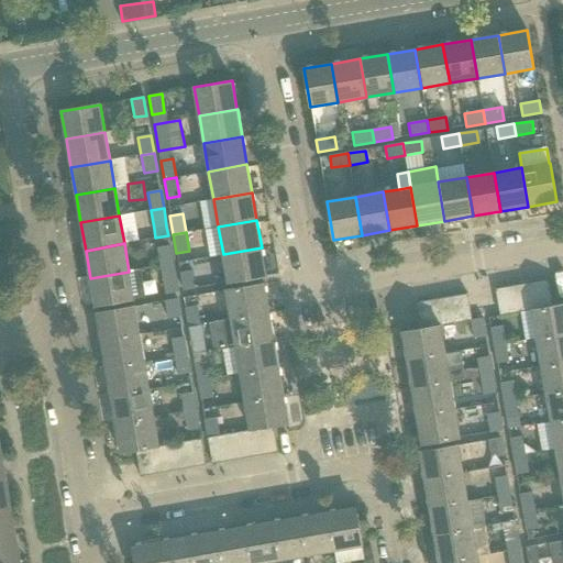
[(157,249),(161,266),(173,264),(170,246),(157,249)]
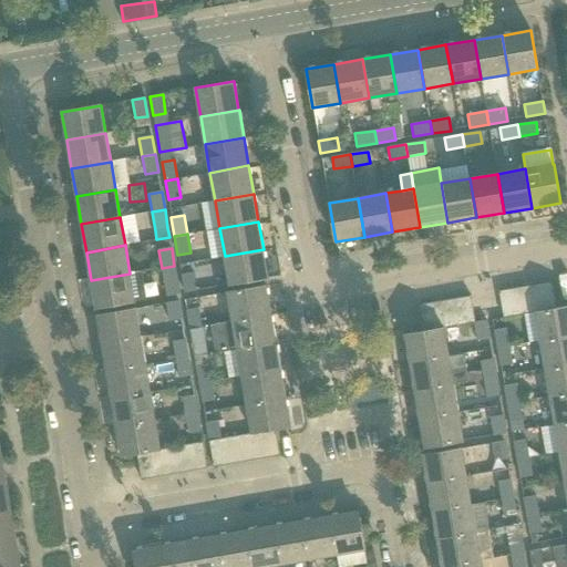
[(264,249),(225,256),(229,285),(268,278),(264,249)]
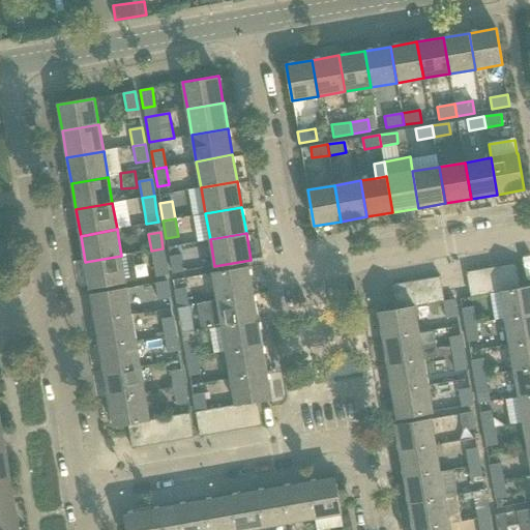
[(163,248),(151,251),(153,267),(155,277),(168,275),(166,265),(163,248)]
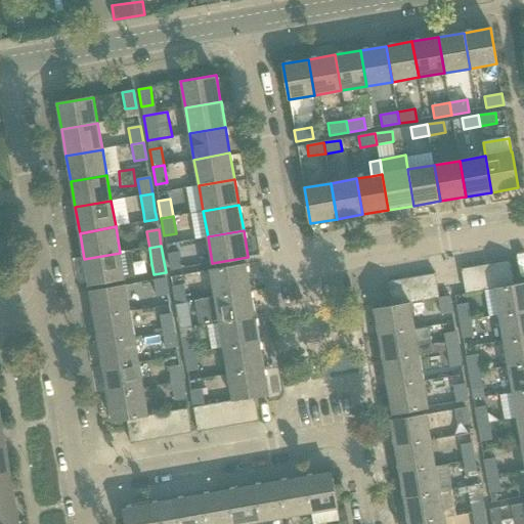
[(120,253),(84,259),(88,286),(108,281),(125,278),(136,277),(131,251),(120,253)]
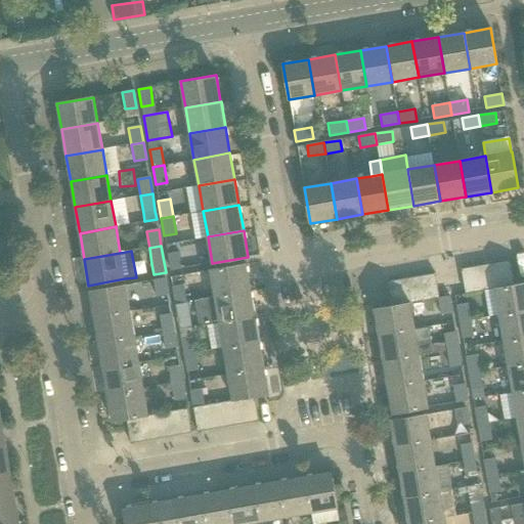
[(179,252),(167,254),(170,270),(182,268),(179,252)]
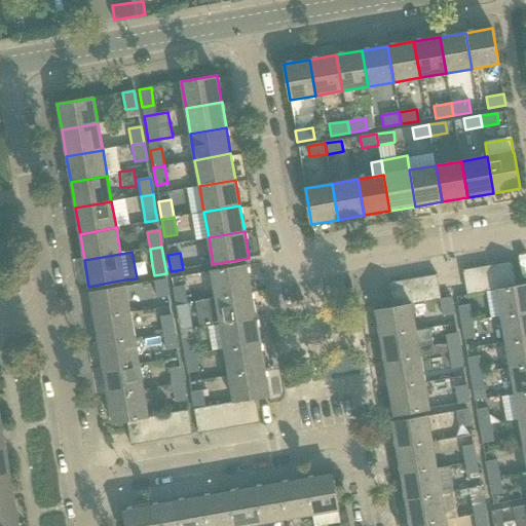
[(500,264),(504,289),(517,286),(513,262),(500,264)]
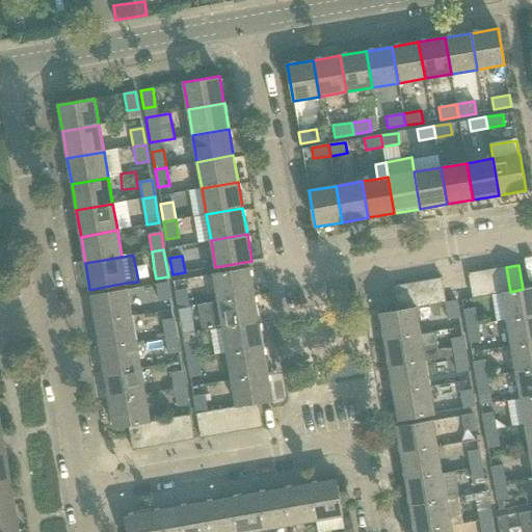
[(498,294),(502,293),(510,292),(506,267),(494,269),(498,294)]
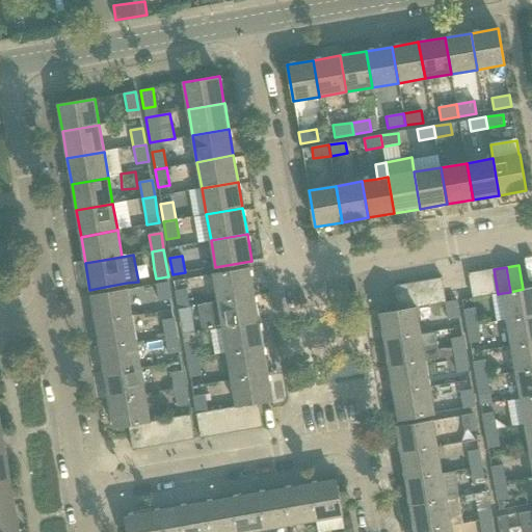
[(214,274),(218,300),(255,294),(250,268),(214,274)]
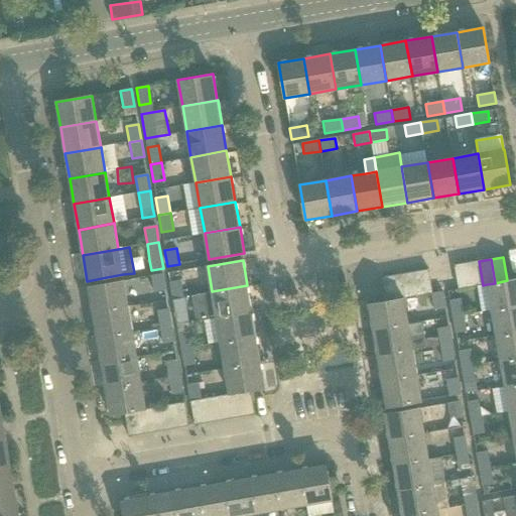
[(471,287),(483,285),(479,261),(467,263),(471,287)]
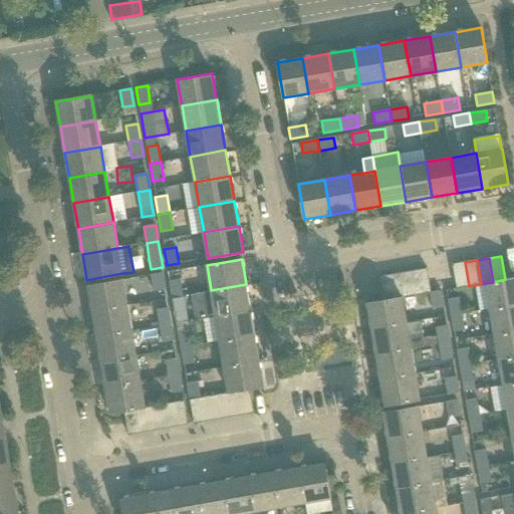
[(457,288),(469,286),(465,262),(453,264),(457,288)]
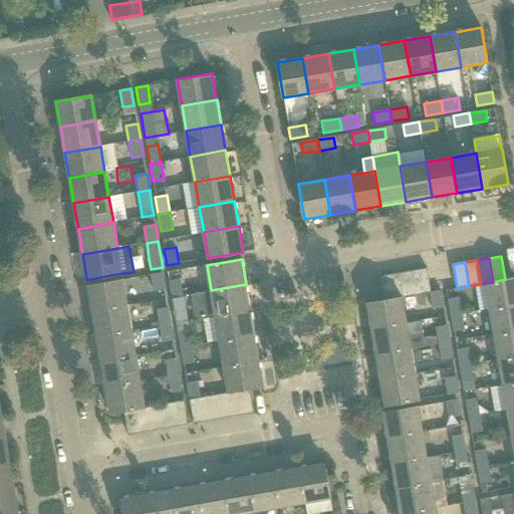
[(427,269),(415,271),(420,294),(430,293),(432,292),(427,269)]
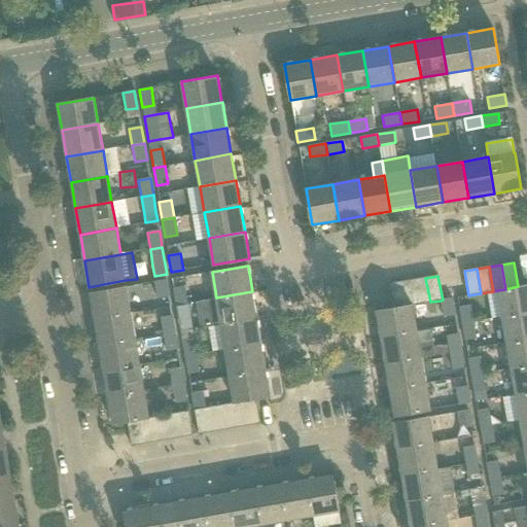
[(425,278),(414,280),(418,305),(430,302),(425,278)]
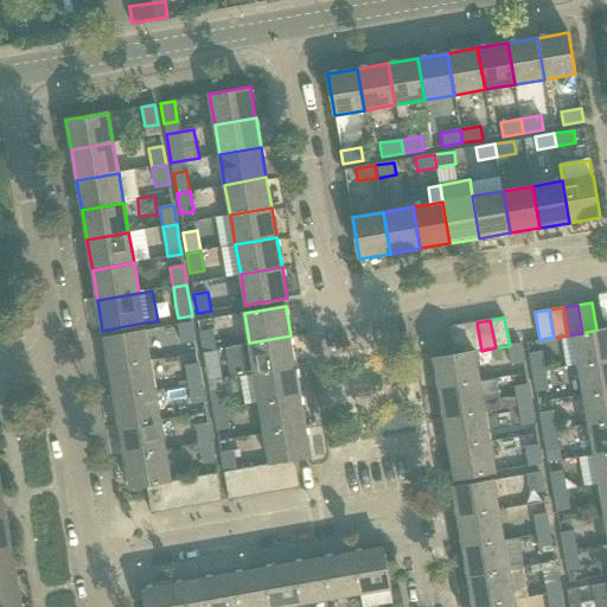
[(191,323),(178,325),(181,344),(193,342),(191,323)]
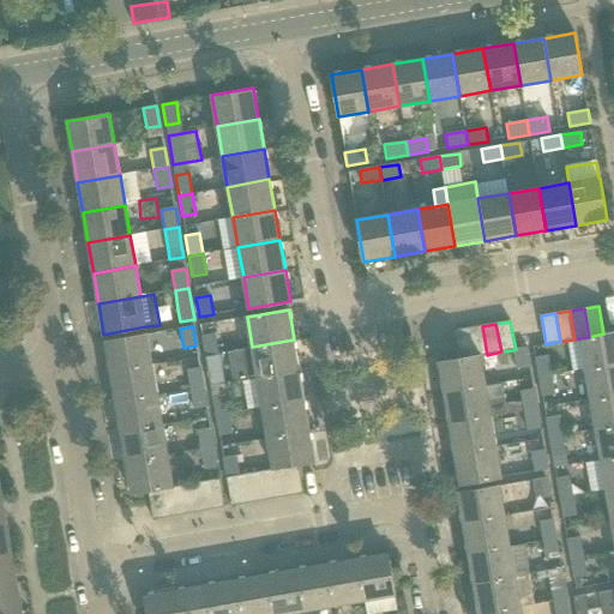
[(482,326),(468,329),(473,357),(481,355),(487,355),(482,326)]
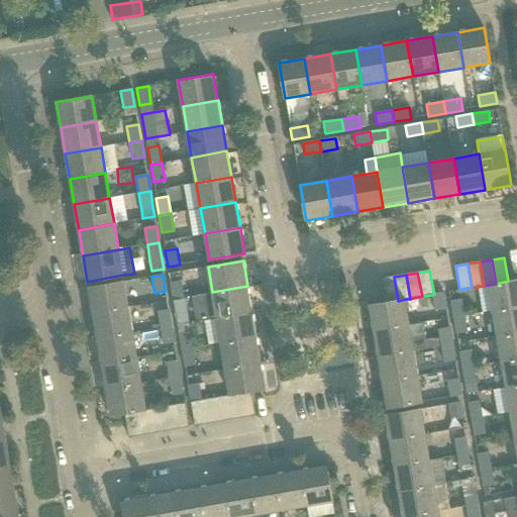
[(382,279),(386,303),(398,301),(394,277),(382,279)]
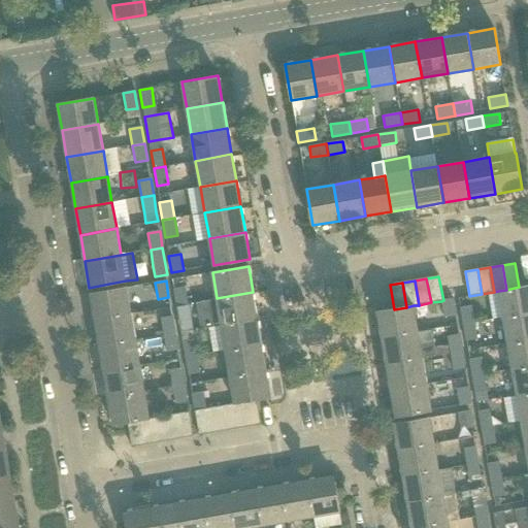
[(498,291),(503,319),(527,314),(527,285),(519,287),(506,290),(498,291)]
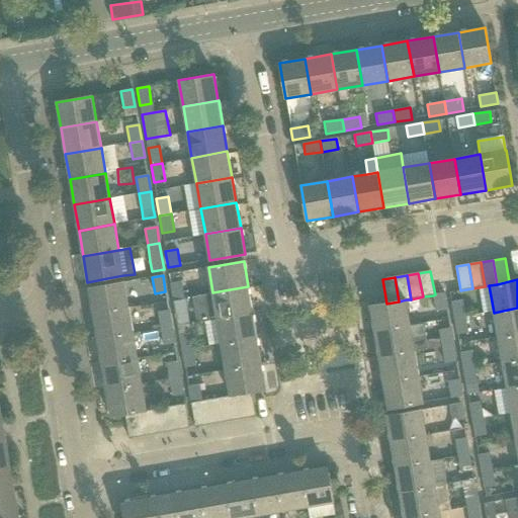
[(89,288),(93,314),(128,308),(124,281),(89,288)]
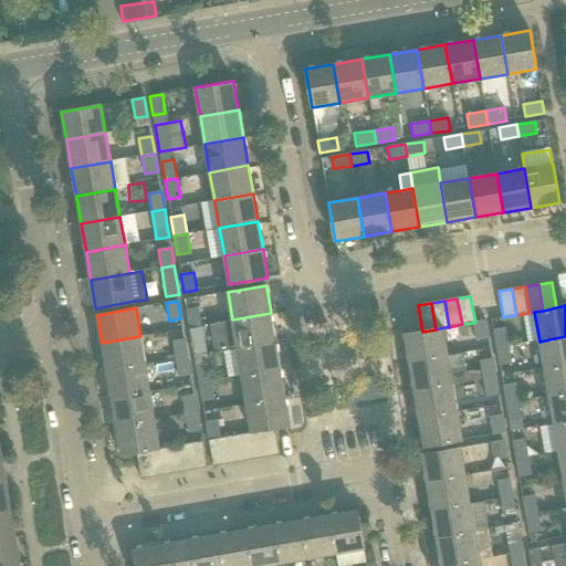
[(198,307),(186,310),(189,328),(201,326),(198,307)]
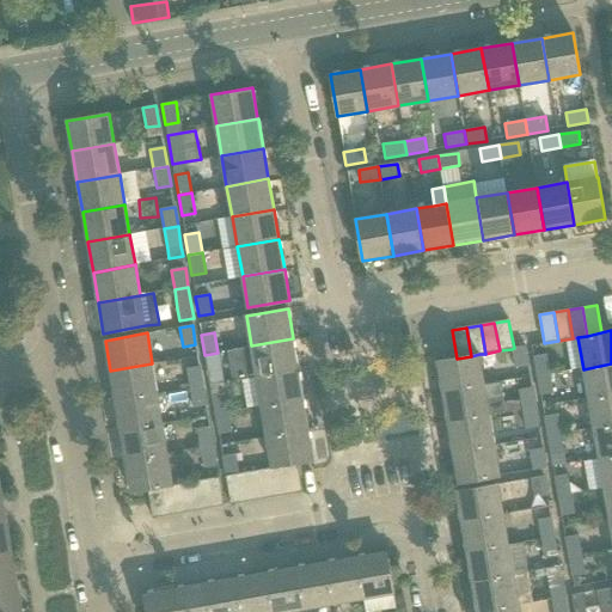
[(234,380),(257,377),(298,369),(293,338),(251,346),(230,350),(234,380)]
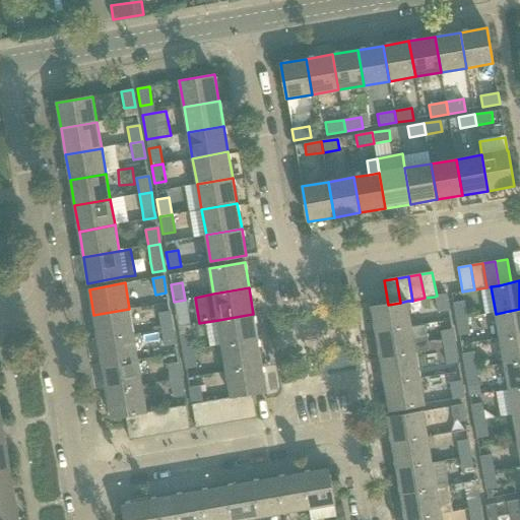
[(446,295),(437,296),(435,297),(438,313),(449,311),(446,295)]
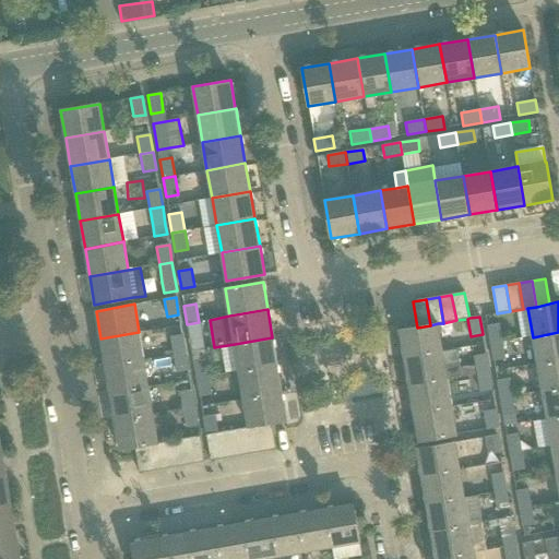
[(199,322),(187,324),(190,343),(202,341),(199,322)]
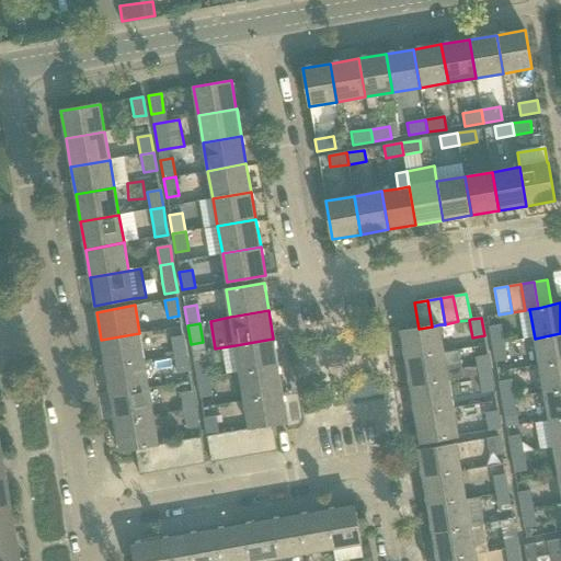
[(401,332),(407,361),(444,354),(439,324),(432,327),(419,329),(401,332)]
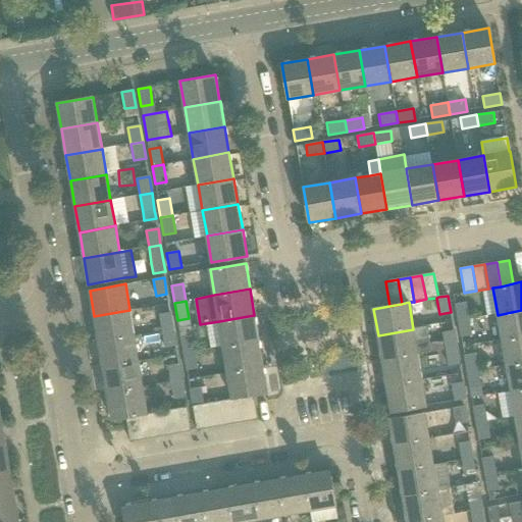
[(455,304),(458,322),(469,320),(466,302),(455,304)]
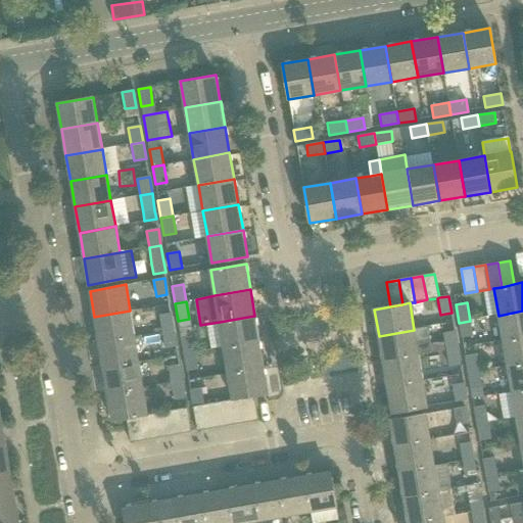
[(94,317),(99,343),(135,336),(130,311),(94,317)]
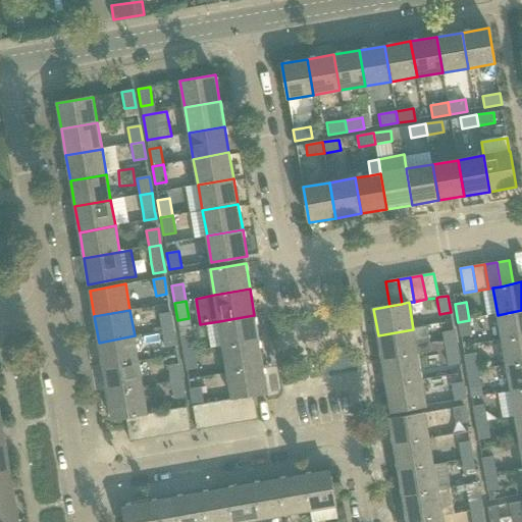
[(521,310),(498,315),(502,341),(521,336),(521,310)]
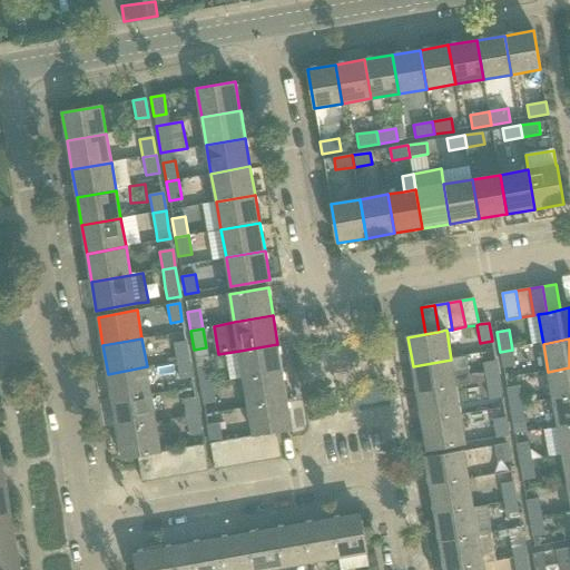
[(186,342),(174,344),(176,362),(188,360),(186,342)]
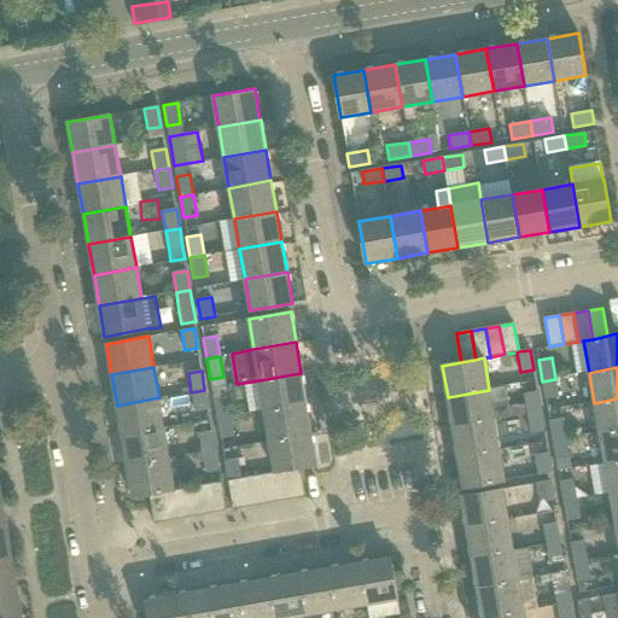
[(260,380),(264,410),(307,403),(301,373),(260,380)]
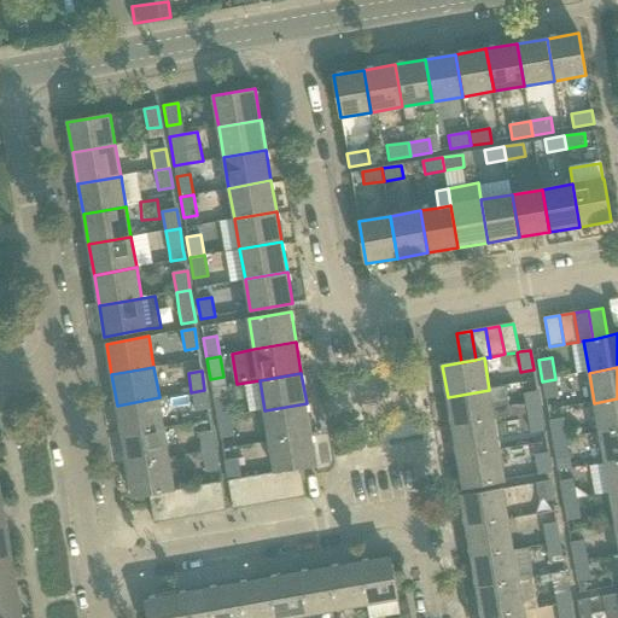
[(555,379),(542,382),(546,400),(559,397),(555,379)]
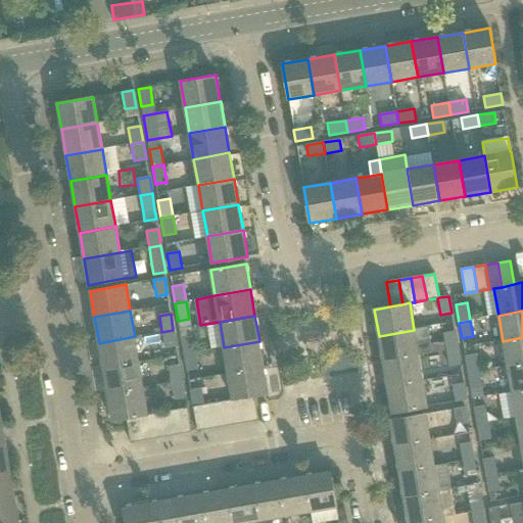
[(379,336),(383,363),(419,357),(419,355),(432,352),(428,328),(414,330),(379,336)]
